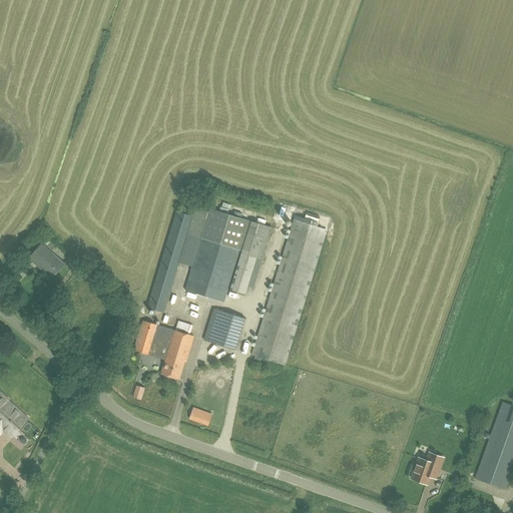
[(199,237),(183,290),(224,303),(240,250),(242,251),(251,221),(196,204),(193,216),(187,233),(199,237)]
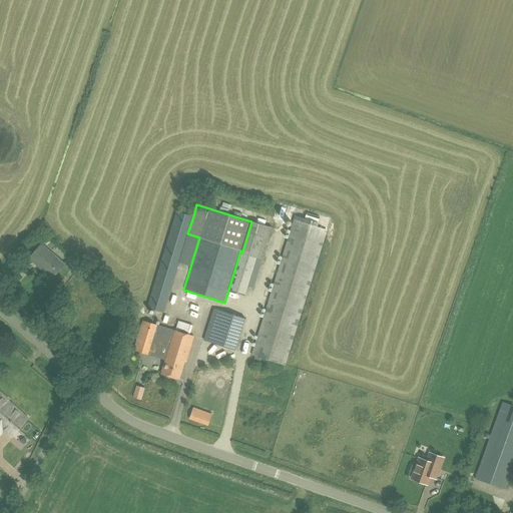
[(193,216),(176,211),(147,308),(163,313),(187,233),(193,216)]
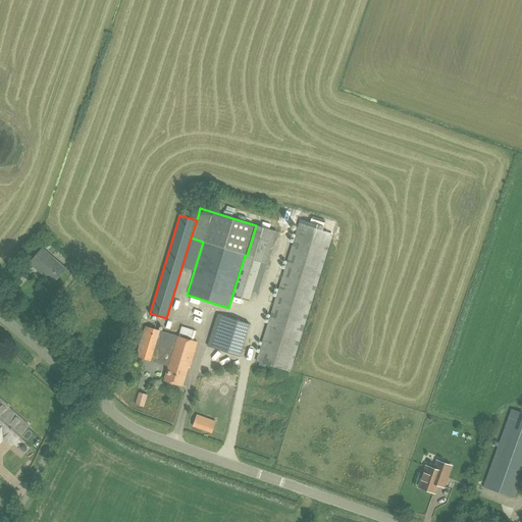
[(325,221),(312,217),(310,222),(323,226),(325,221)]
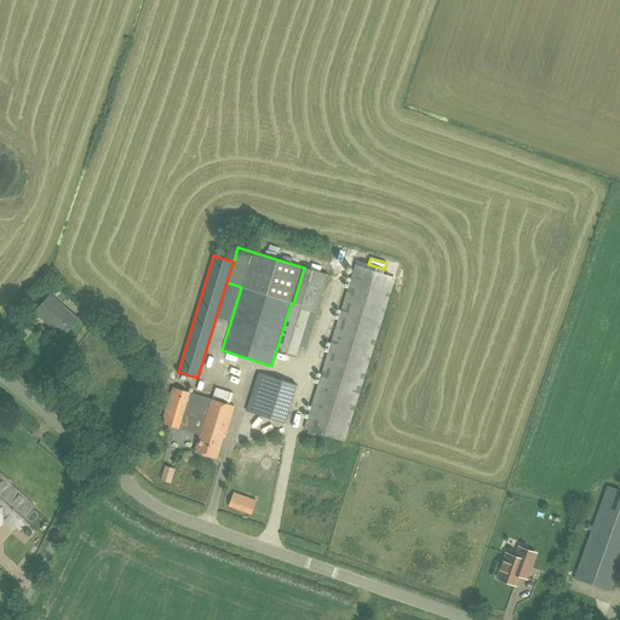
[(344,442),(396,277),(355,264),(304,429),(344,442)]
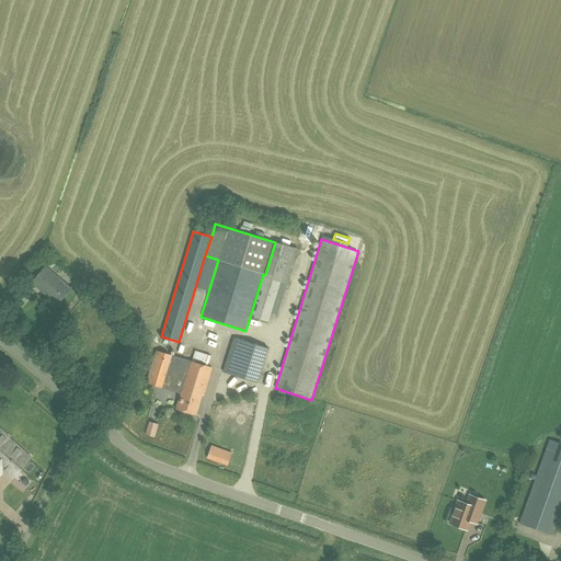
[(45,267),(32,283),(57,304),(70,288),(45,267)]
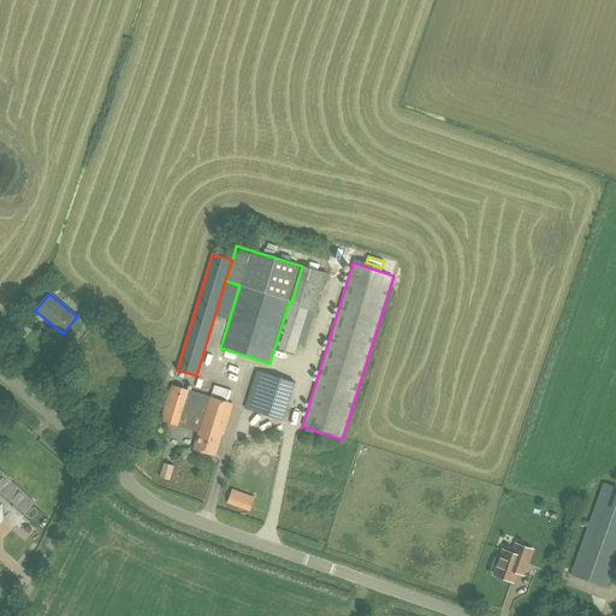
[(190,391),(172,385),(161,420),(179,426),(190,391)]
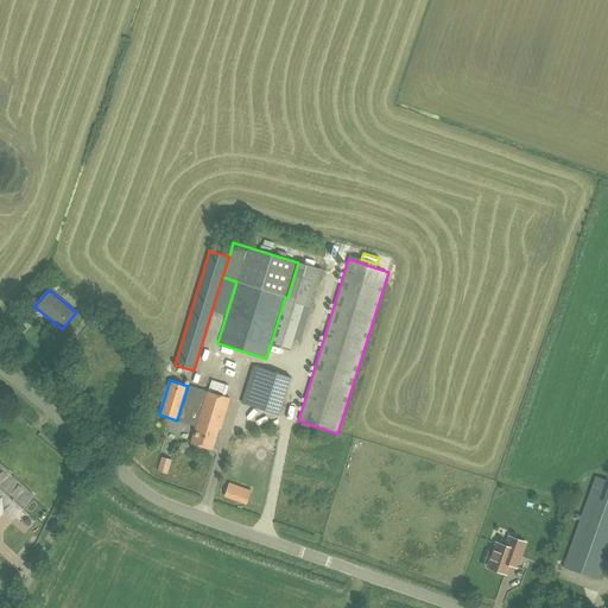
[(200,412),(190,443),(211,450),(219,428),(221,428),(229,399),(188,386),(181,406),(200,412)]
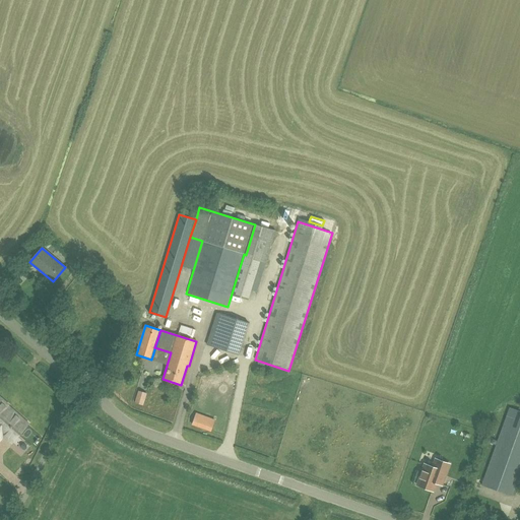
[(138,390),(134,403),(143,405),(146,393),(138,390)]
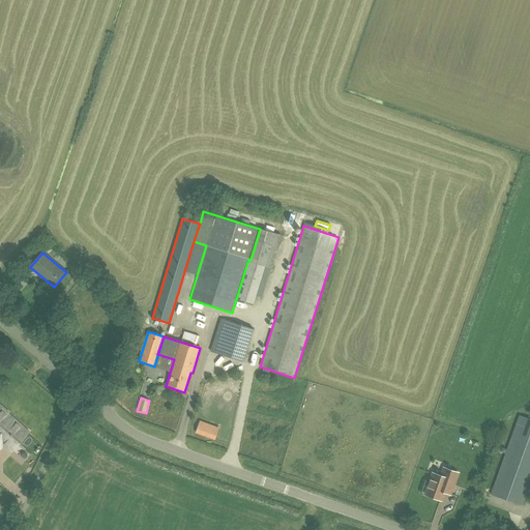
[(8,413),(0,406),(0,436),(13,420),(7,414),(8,413)]
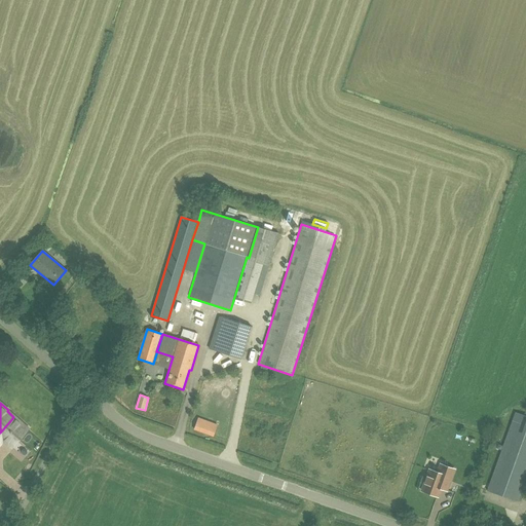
[(487,490),(518,501),(525,479),(525,415),(515,412),(487,490)]
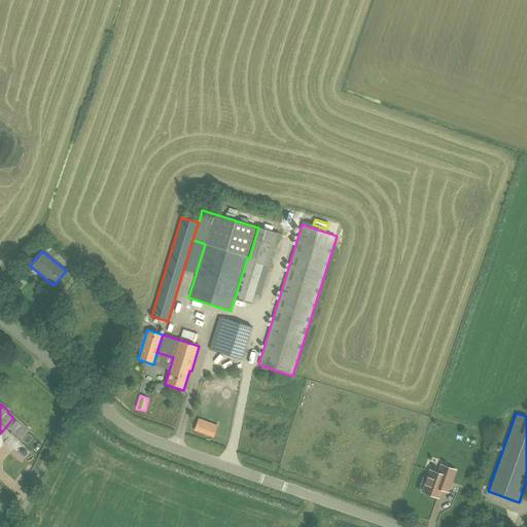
[(11,448),(28,429),(13,418),(0,433),(0,444),(3,441),(11,448)]
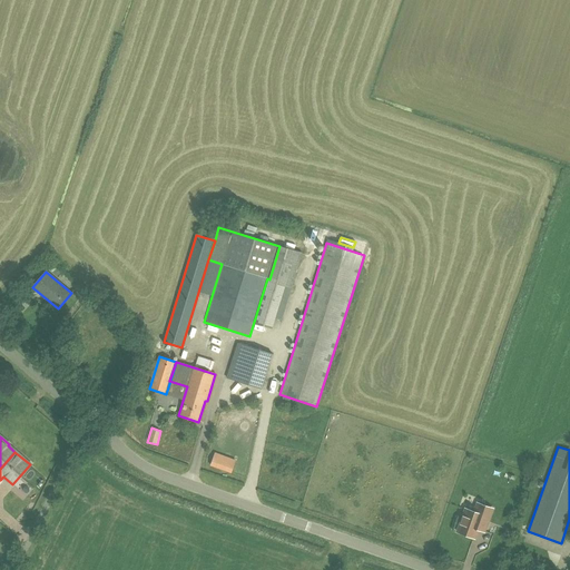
[(231,473),(235,460),(216,453),(212,465),(231,473)]
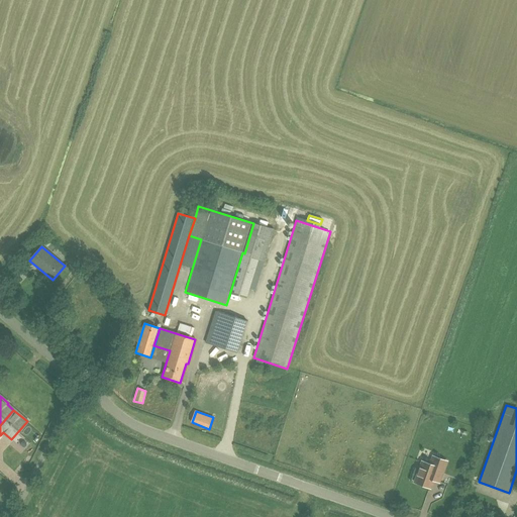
[(435,457),(433,456),(433,457),(430,464),(422,461),(415,483),(430,488),(433,480),(436,471),(442,473),(446,461),(435,457)]
